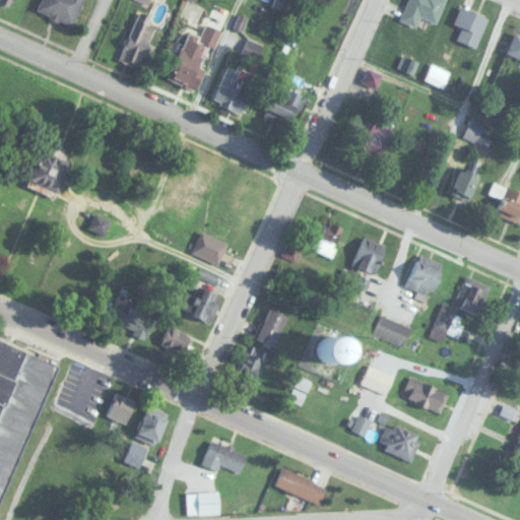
[(40,0),(36,11),(73,24),(81,0),(40,0)]
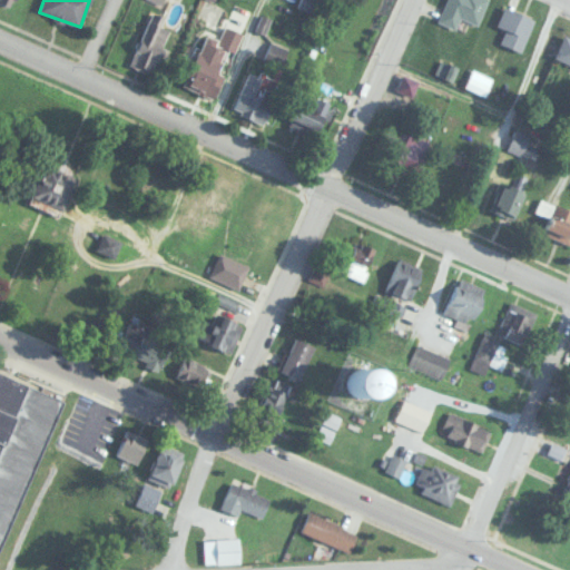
[(315,12),(318,0),(298,0),(297,7),(315,12)]
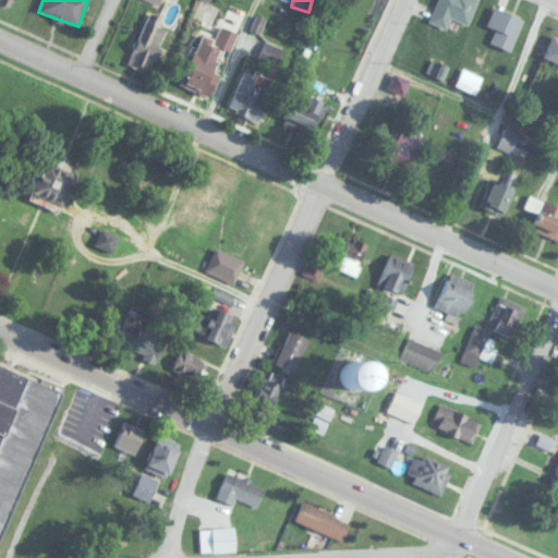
[(450,17),(466,24),(476,0),(436,0),(427,21),(445,28),(450,17)]
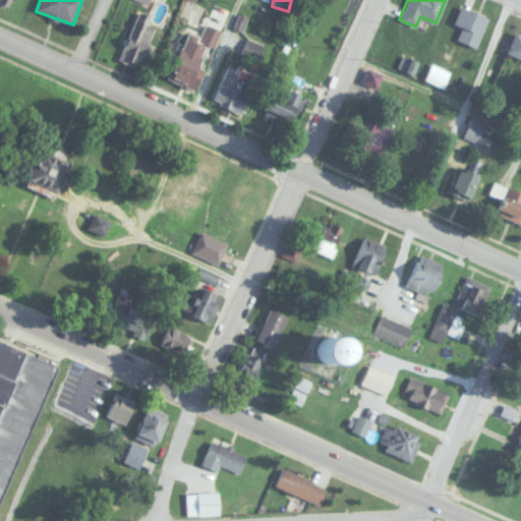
[(476,46),(487,15),(459,5),(452,23),(462,27),(458,39),(476,46)]
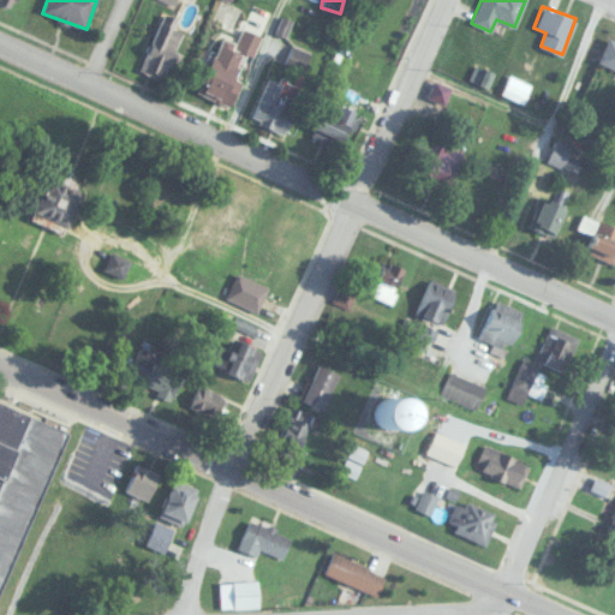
[(139,69),(167,81),(187,30),(160,19),(139,69)]
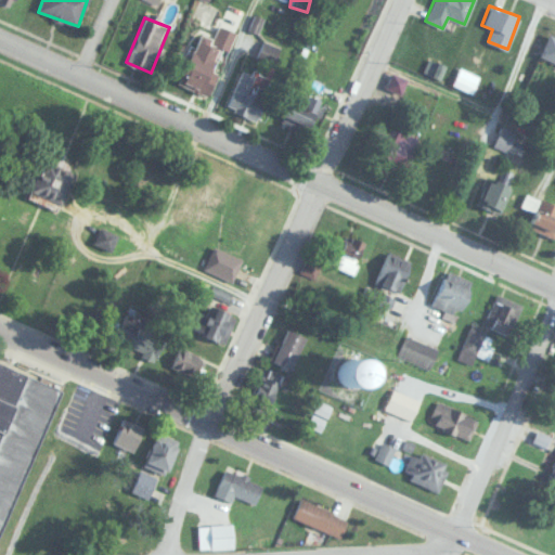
[(554,61),(554,34),(549,31),(540,55),(554,61)]
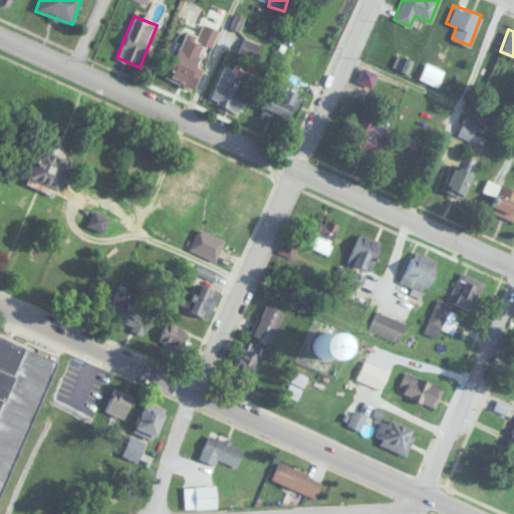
[(208,50),(186,41),(171,79),(193,88),(208,50)]
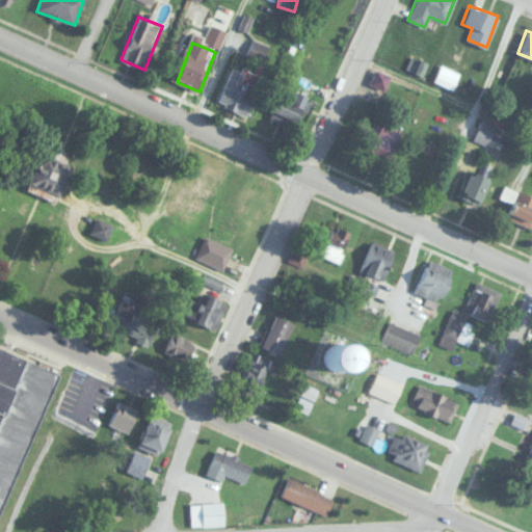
[(262,75),(231,63),(216,105),(248,115),(262,75)]
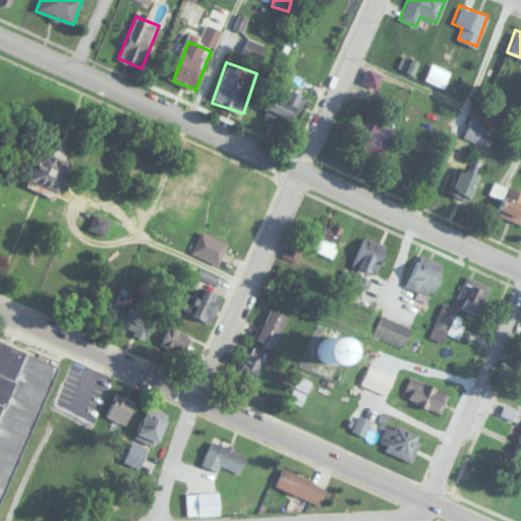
[(292,124),(301,98),(273,88),(263,114),(292,124)]
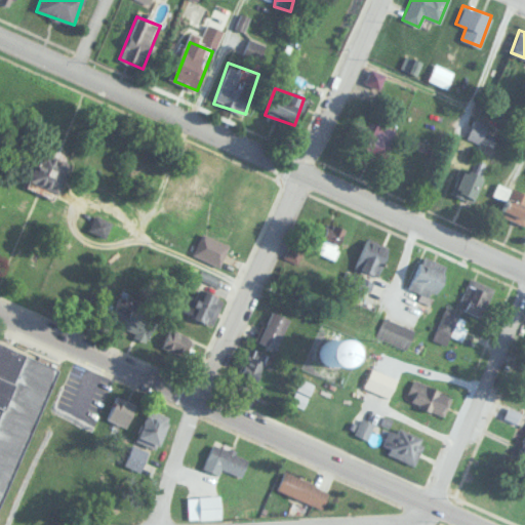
[(487,123),(473,119),(468,137),(482,142),(487,123)]
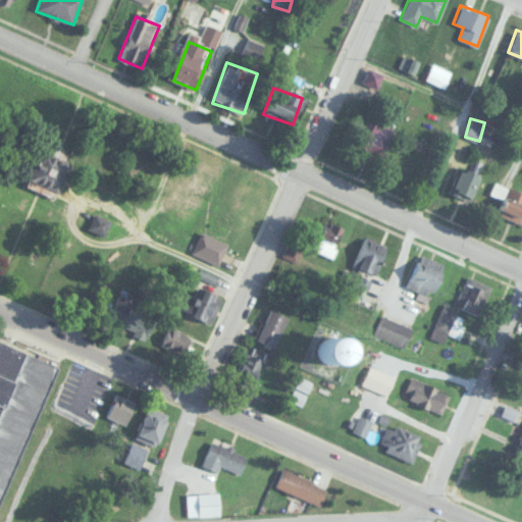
[(390,129),(367,120),(358,141),(381,151),(390,129)]
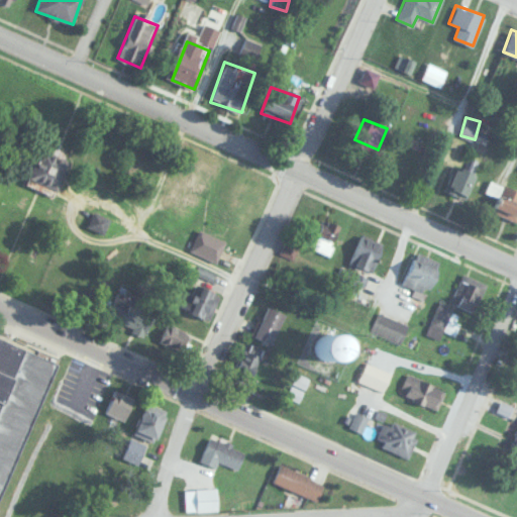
[(56,193),(73,163),(46,148),(30,179),(56,193)]
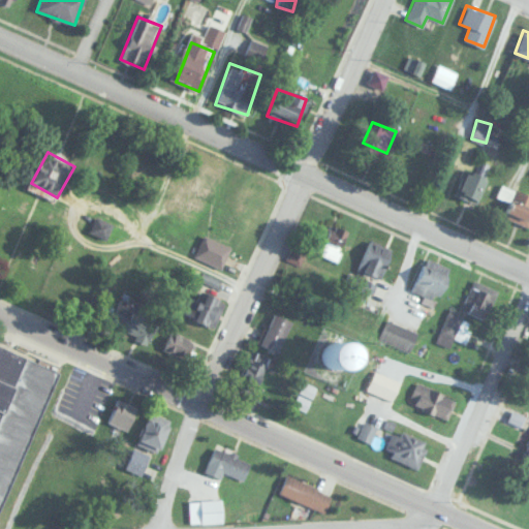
[(479,200),(489,177),(465,166),(455,190),(479,200)]
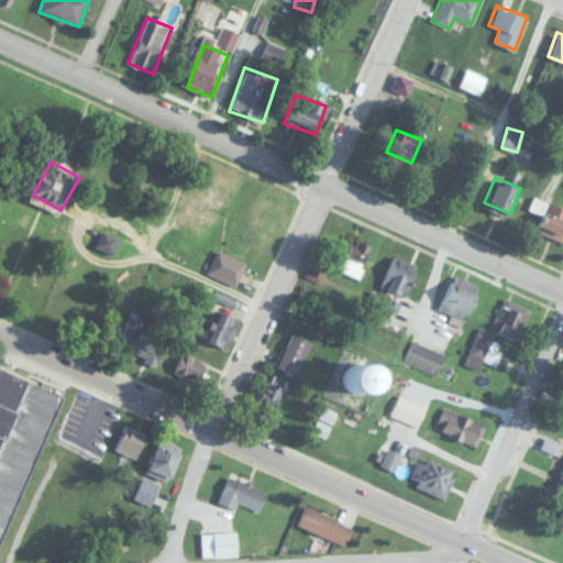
[(562,240),(562,205),(533,195),(528,210),(541,214),(536,230),(562,240)]
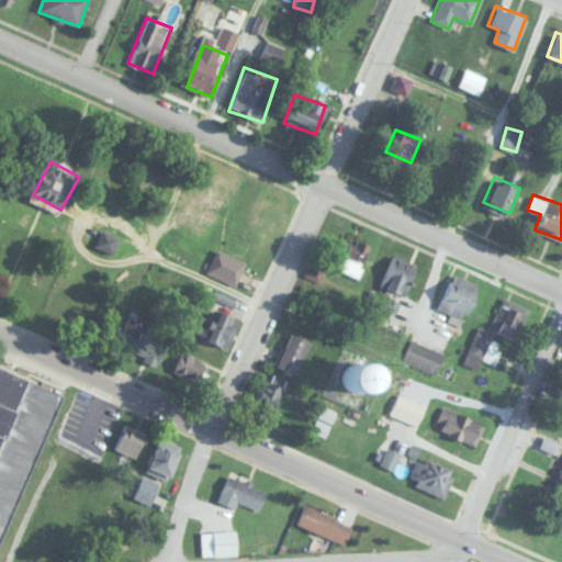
[(96,246),(114,254),(122,238),(103,231),(96,246)]
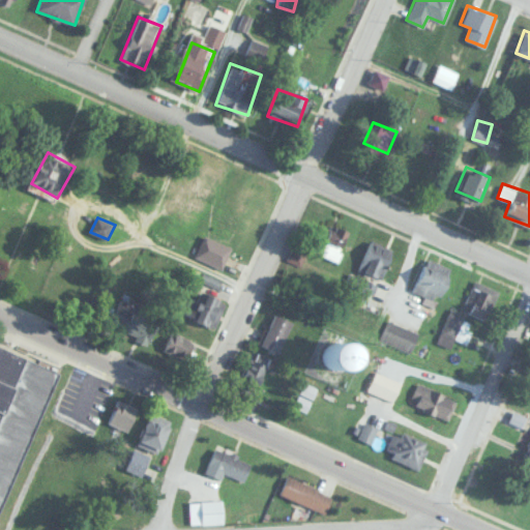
[(317,252),(336,260),(350,231),(330,223),(317,252)]
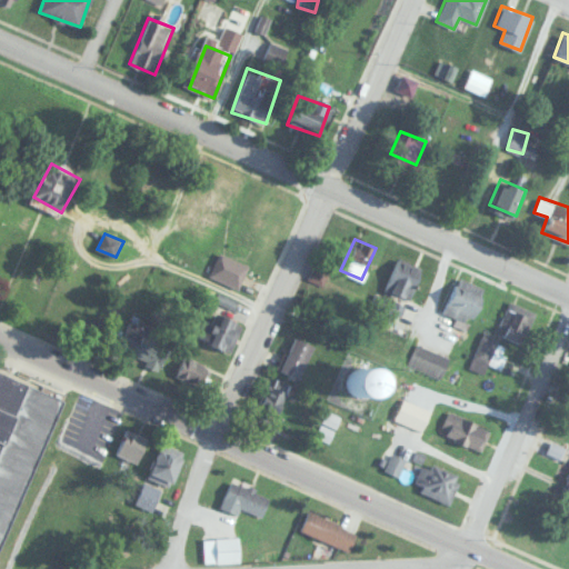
[(238,289),(248,265),(219,251),(208,276),(238,289)]
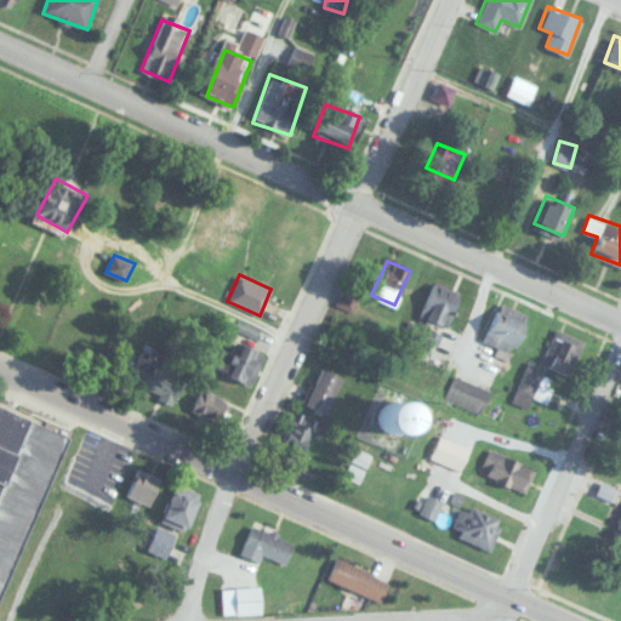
[(419,313),(449,325),(462,292),(432,280),(419,313)]
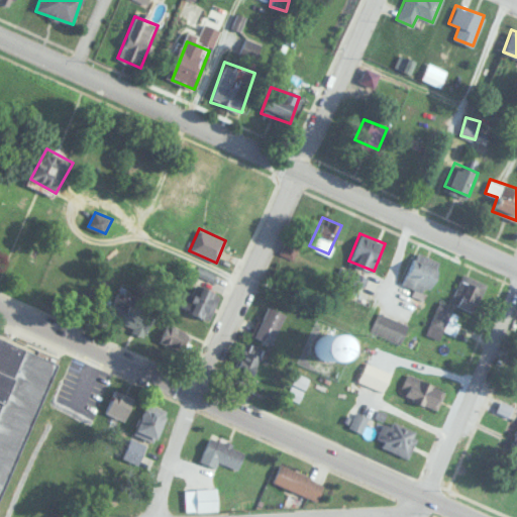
[(279,253),(292,259),(299,243),(286,237),(279,253)]
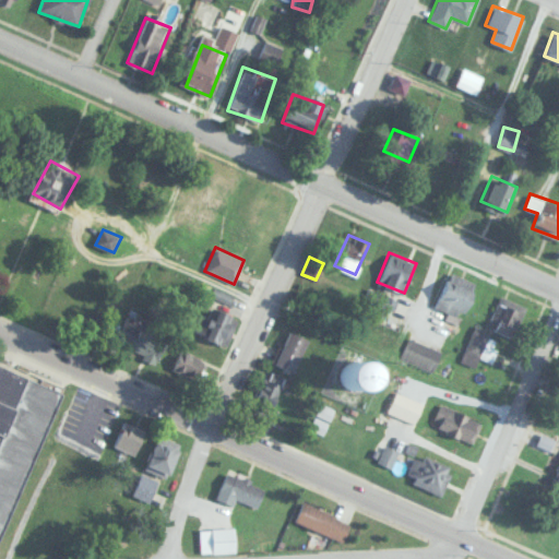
[(463,319),(477,284),(449,271),(433,306),(463,319)]
